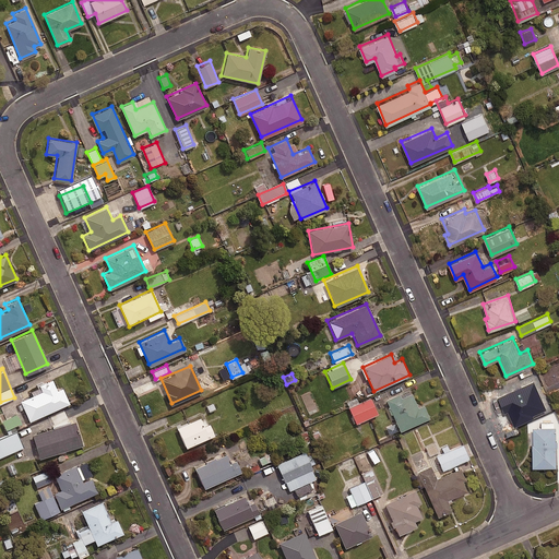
[(56,389),(51,379),(30,390),(32,394),(20,400),(28,419),(68,402),(61,387),(56,389)]
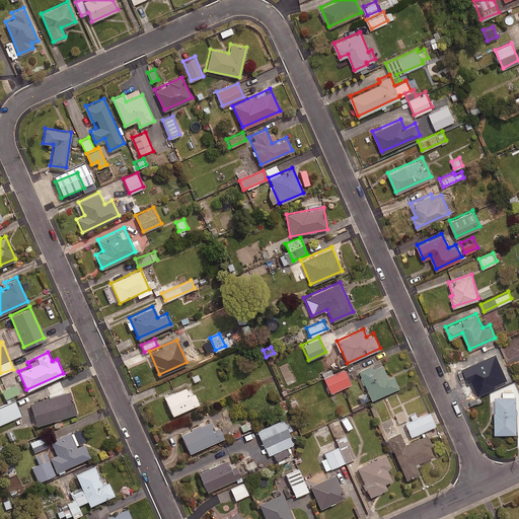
[(488,371),(492,369),(489,363),(485,365),(480,357),(464,364),(472,381),(489,373),(488,371)]
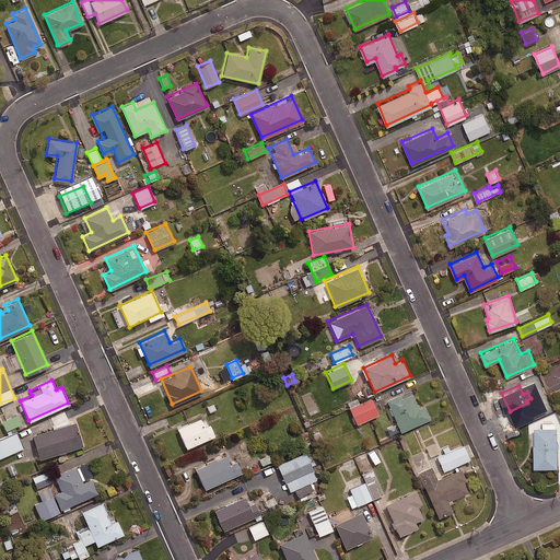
[(418,407),(410,389),(386,400),(399,430),(429,417),(423,405),(418,407)]
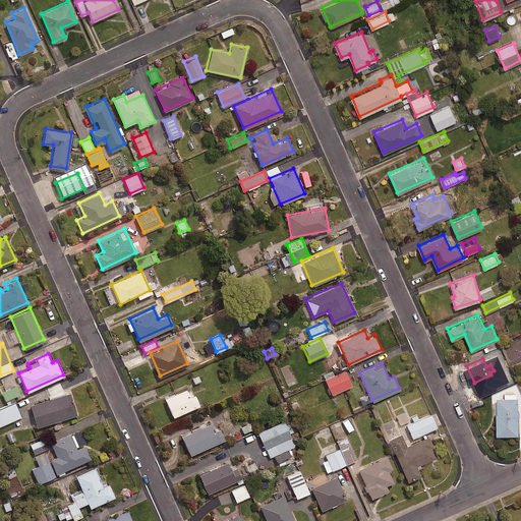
[(345,368),(325,377),(332,394),(352,386),(345,368)]
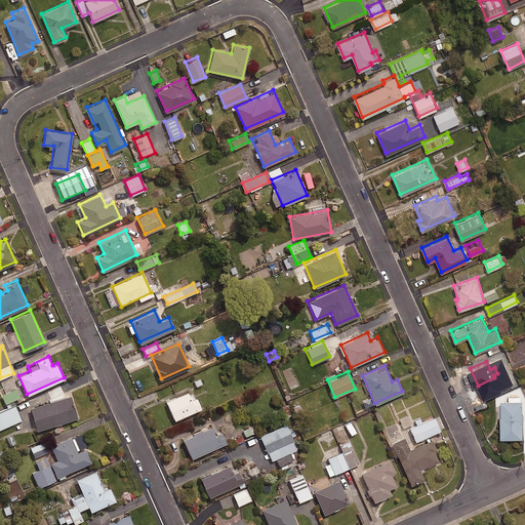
[(17,397),(14,388),(1,394),(4,402),(17,397)]
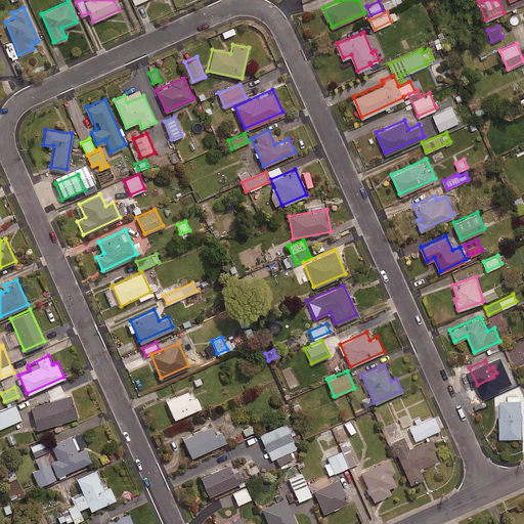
[(185,389),(165,398),(174,418),(200,405),(194,395),(189,397),(185,389)]
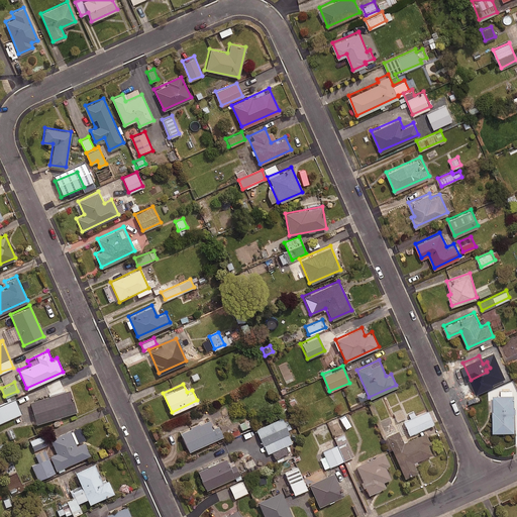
[(492,430),(514,430),(514,393),(512,393),(512,389),(500,389),(500,394),(492,394),(492,430)]
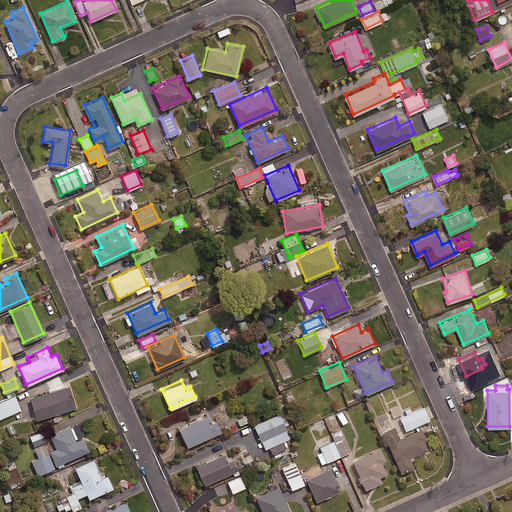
[(74,407),(68,386),(29,397),(36,419),(74,407)]
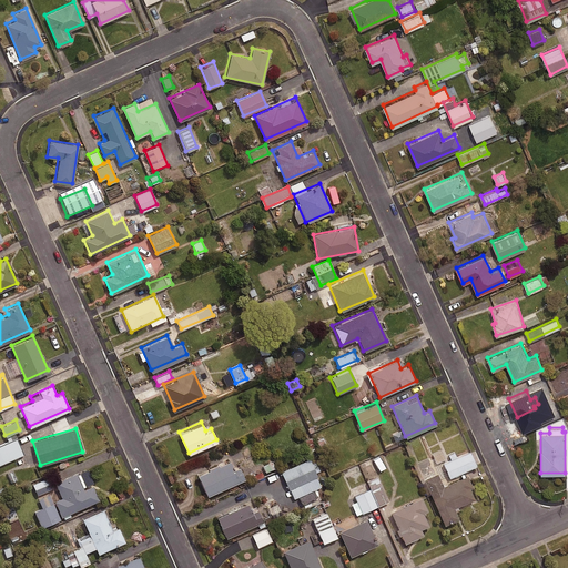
[(0,463),(22,454),(16,438),(0,444),(0,463)]
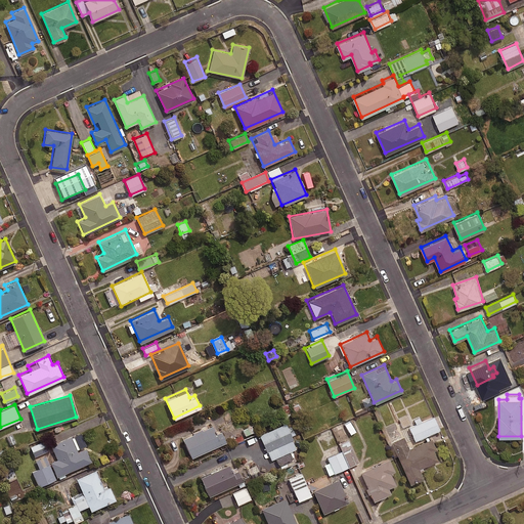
[(407,415),(398,419),(402,427),(411,423),(407,415)]
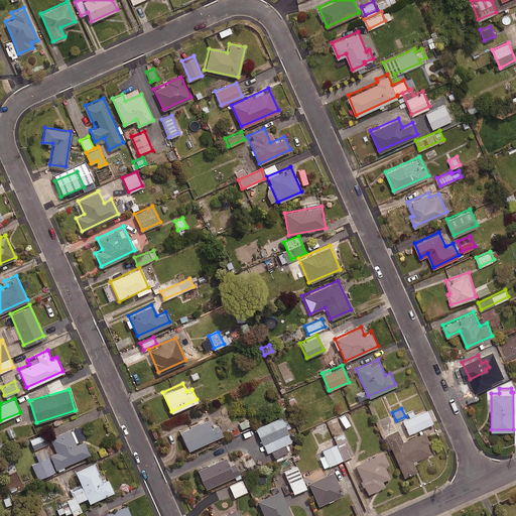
[(426,410),(403,421),(408,433),(432,422),(426,410)]
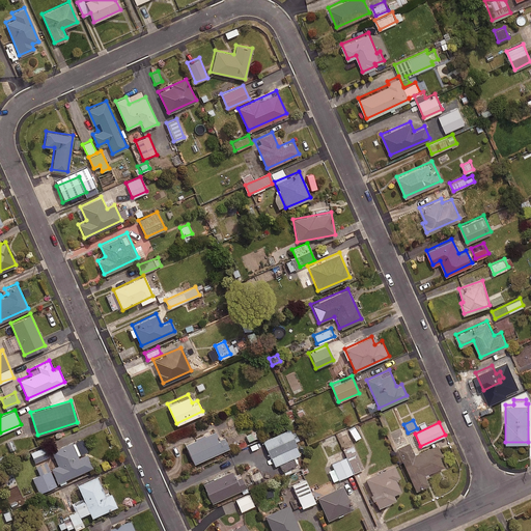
[(252,426),(232,435),(239,448),(249,444),(247,441),(257,437),(252,426)]
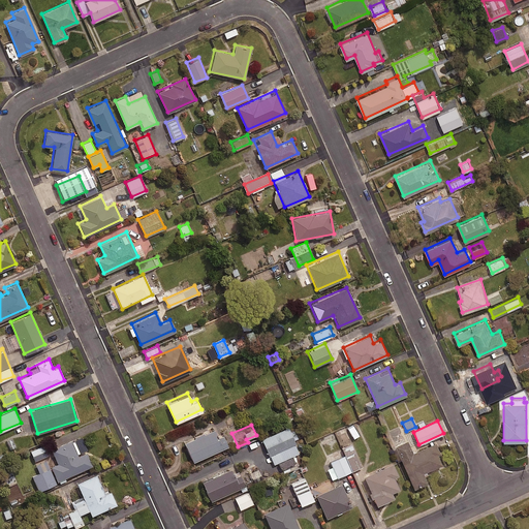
[(215,427),(183,441),(191,460),(223,445),(215,427)]
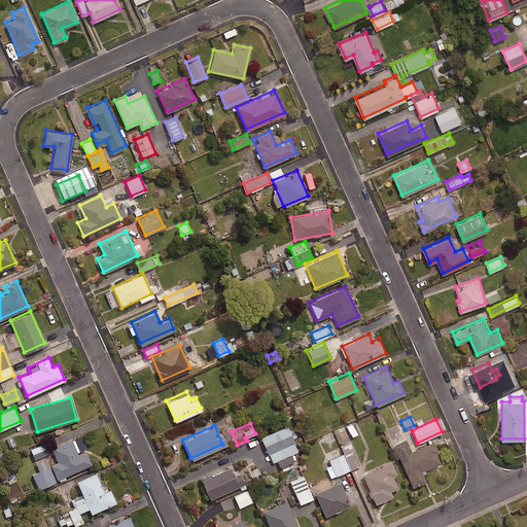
[(285,425),(261,436),(272,460),(296,449),(285,425)]
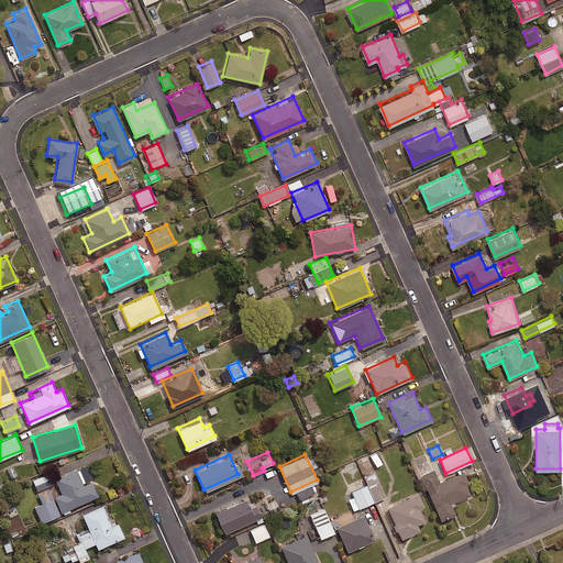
[(53,498),(58,511),(97,495),(91,481),(85,483),(79,468),(76,470),(75,467),(54,477),(61,495),(53,498)]
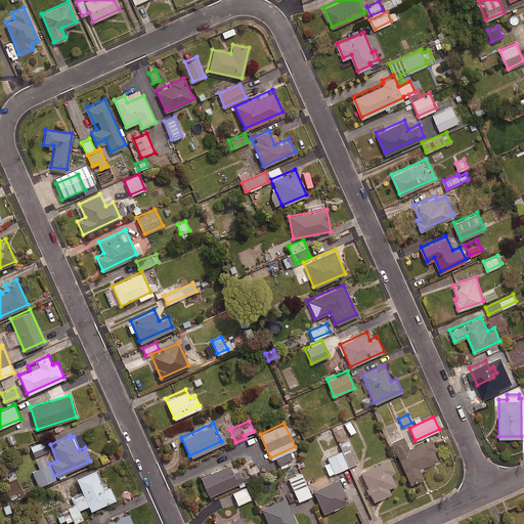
[(400,438),(391,441),(408,484),(423,478),(419,469),(439,460),(430,438),(405,448),(400,438)]
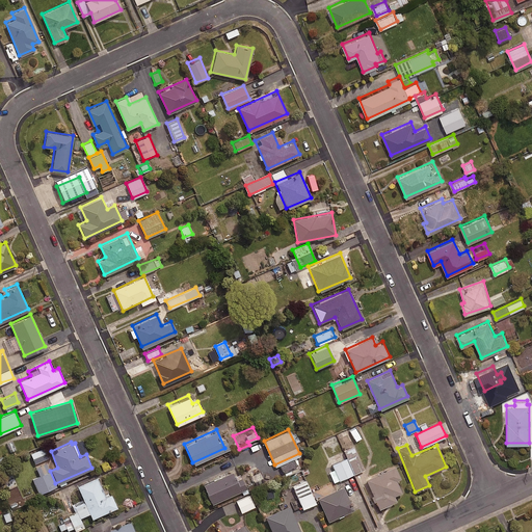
[(51,456),(47,446),(30,452),(34,462),(51,456)]
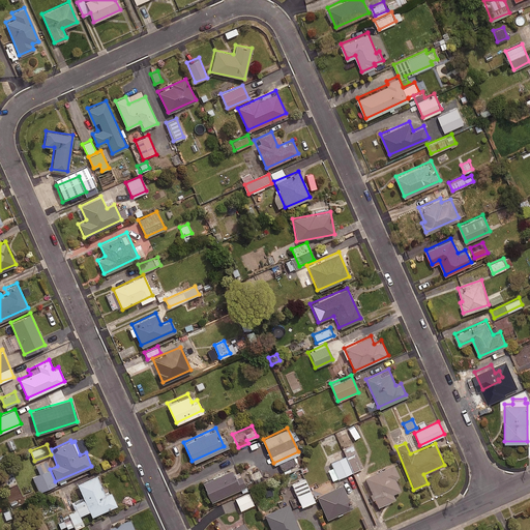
[(345,455),(351,472),(361,467),(353,447),(343,451),(345,455)]
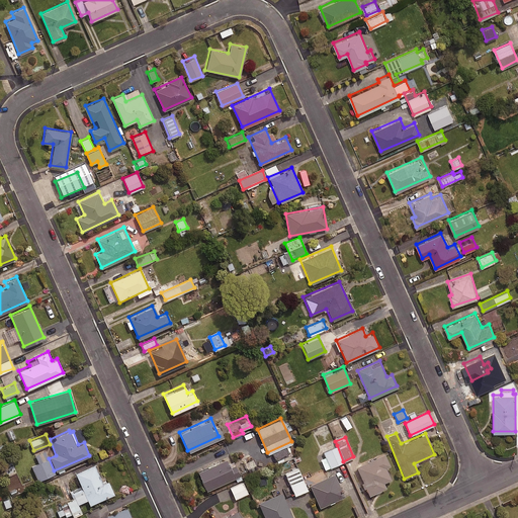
[(343,461),(337,445),(322,451),(324,456),(319,458),(324,469),(343,461)]
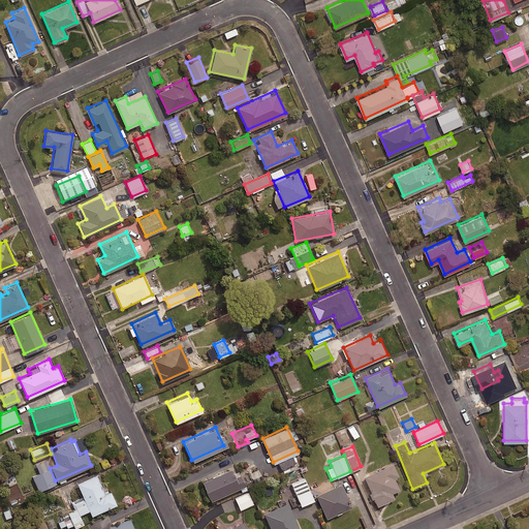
[(281,465),(284,473),(299,466),(301,472),(307,469),(301,456),(281,465)]
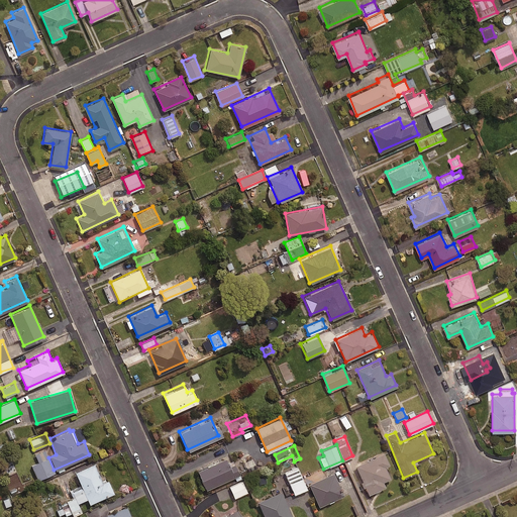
[(48,457),(44,448),(34,452),(38,461),(30,464),(36,479),(55,472),(54,470),(48,457)]
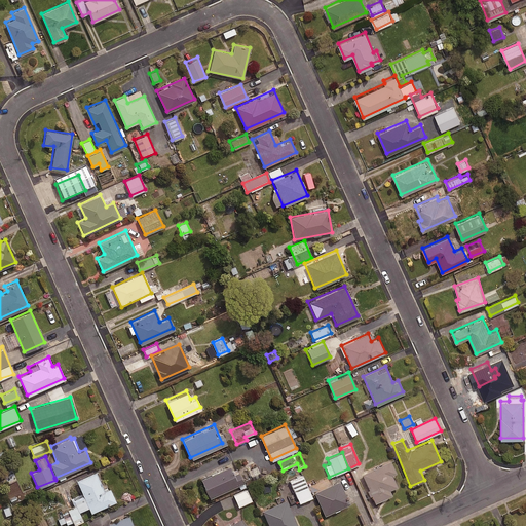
[(387,460),(363,472),(375,500),(392,492),(388,486),(398,482),(387,460)]
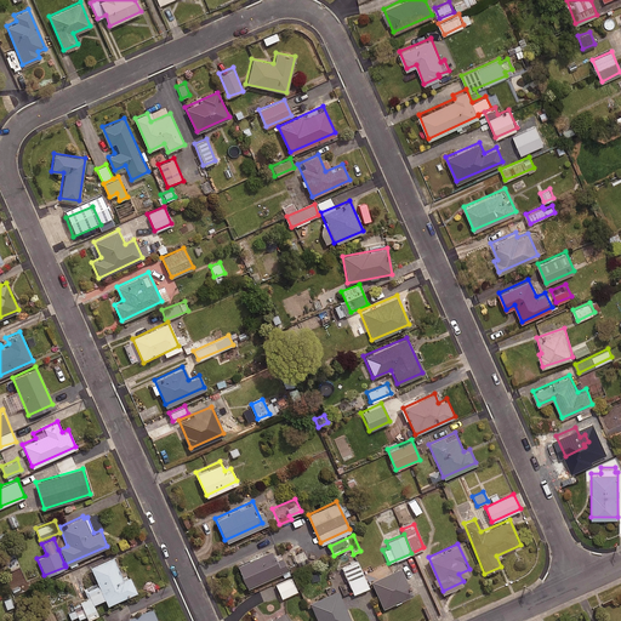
[(277,547),(235,565),(245,587),(286,570),(277,547)]
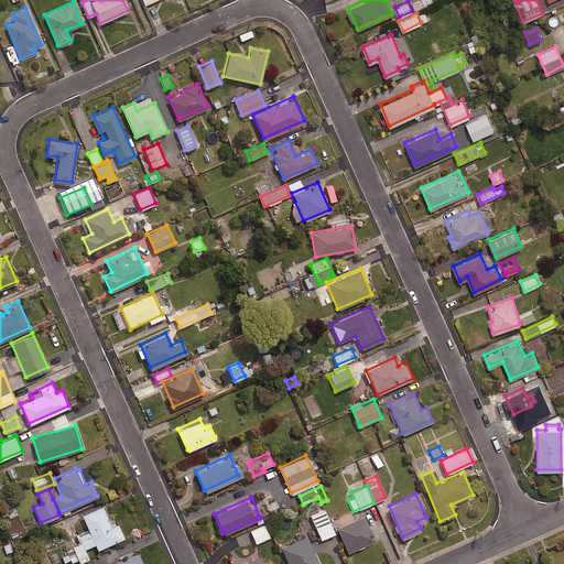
[(88,531),(94,543),(97,549),(123,537),(117,523),(110,525),(101,505),(80,514),(88,531)]
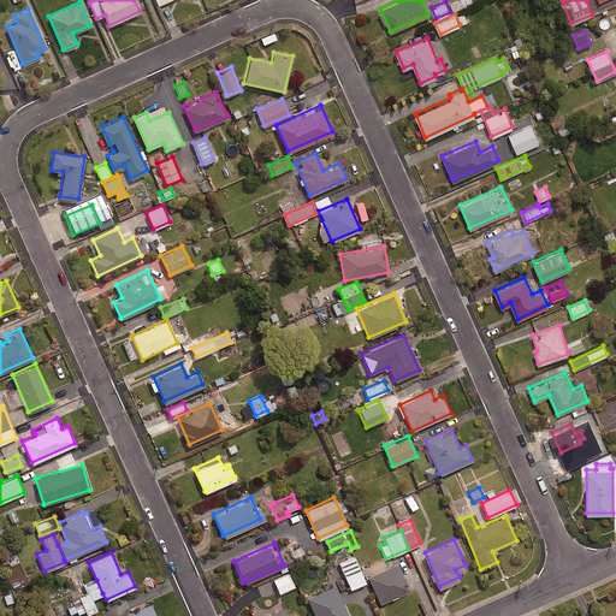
[(337,563),(349,588),(363,581),(353,556),(337,563)]
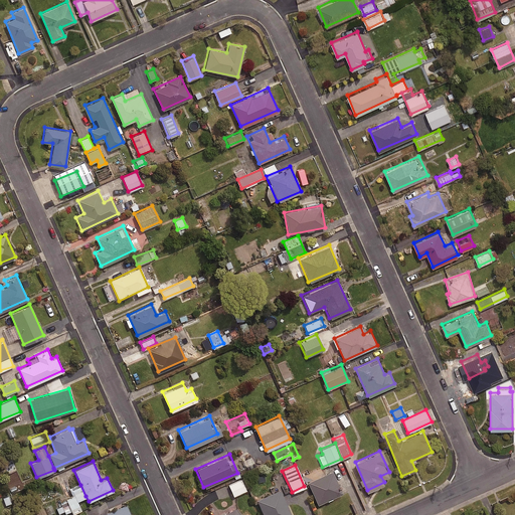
[(331,470),(307,481),(318,503),(341,493),(331,470)]
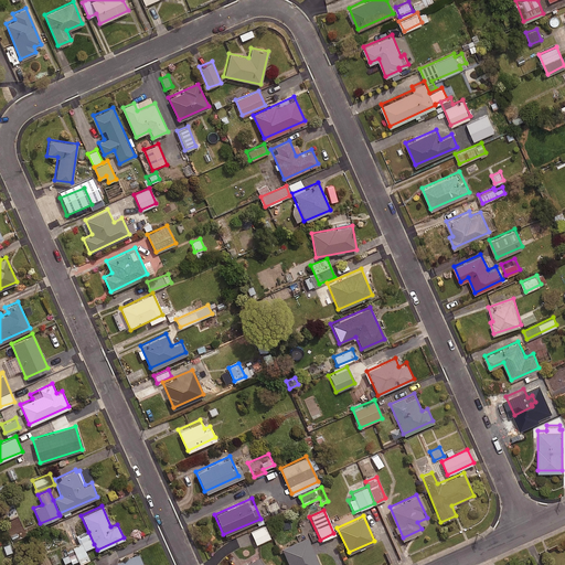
[(269,537),(265,525),(251,531),(255,543),(269,537)]
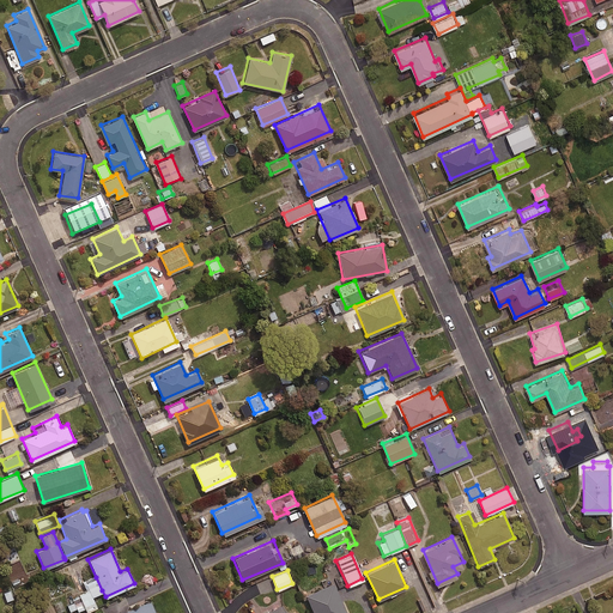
[(102,590),(96,577),(84,582),(86,589),(71,598),(73,601),(66,605),(70,611),(76,608),(77,611),(84,608),(85,611),(96,606),(91,596),(102,590)]
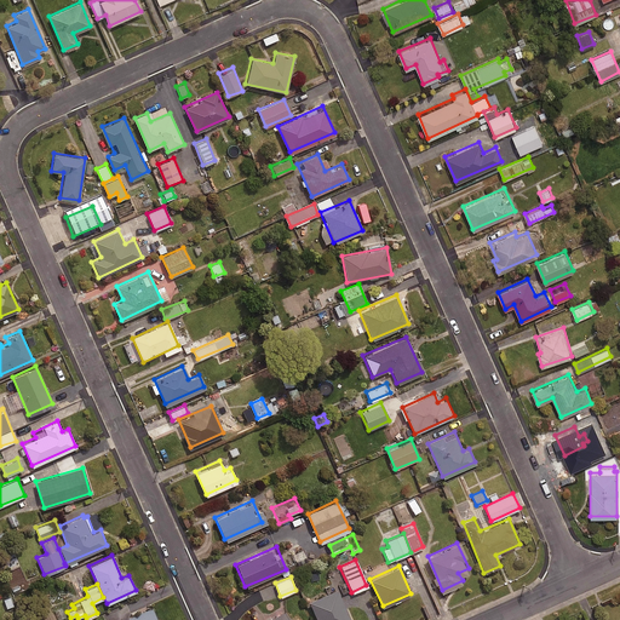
[(349,619),(336,589),(308,601),(316,619),(349,619)]
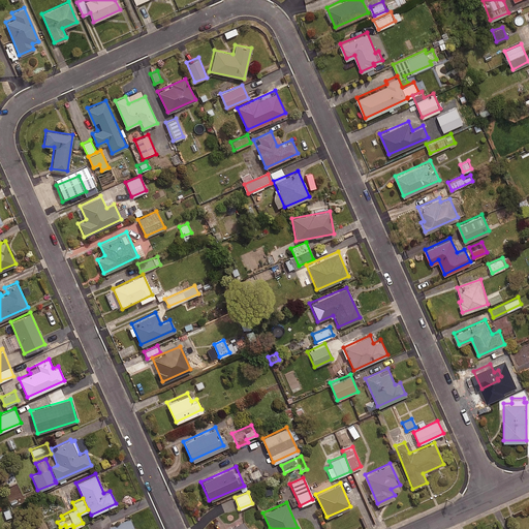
[(133,528),(128,517),(109,526),(110,528),(133,528)]
